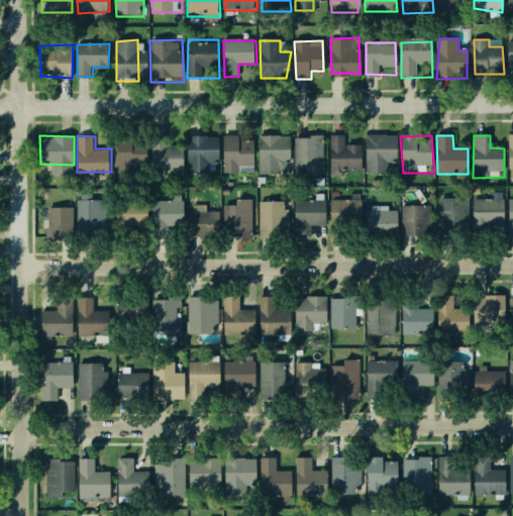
[(332,136),(345,136),(345,146),(362,146),(363,168),(331,169),(332,136)]
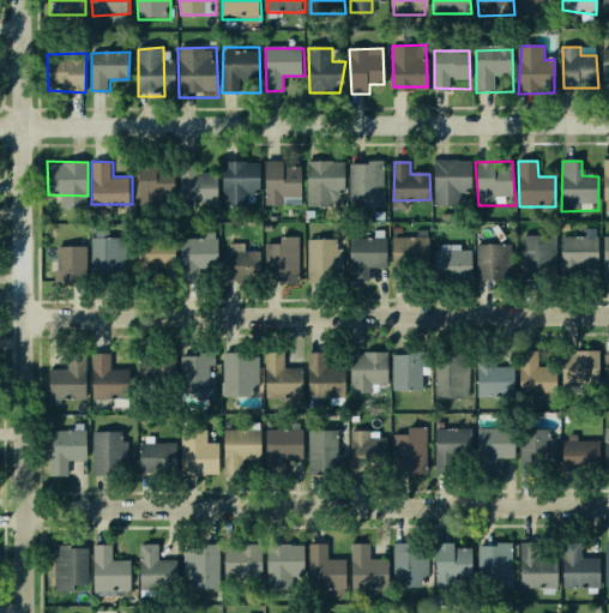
[(434,162),(471,162),(471,203),(436,203),(434,162)]
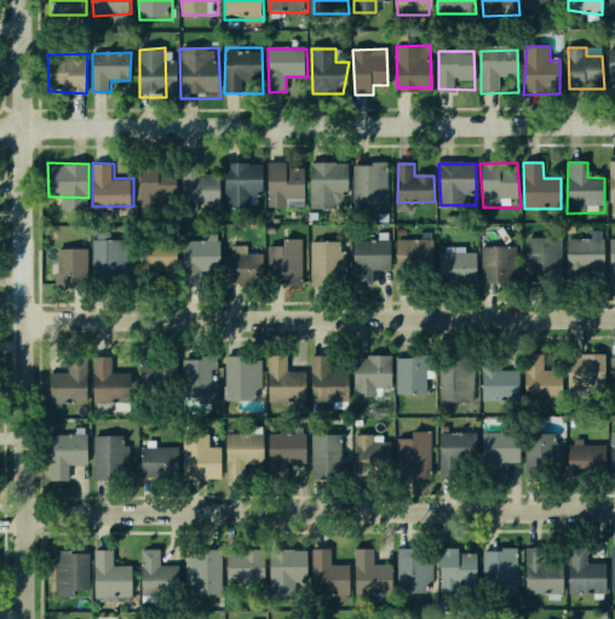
[(137,165),(166,165),(165,204),(139,204),(137,165)]
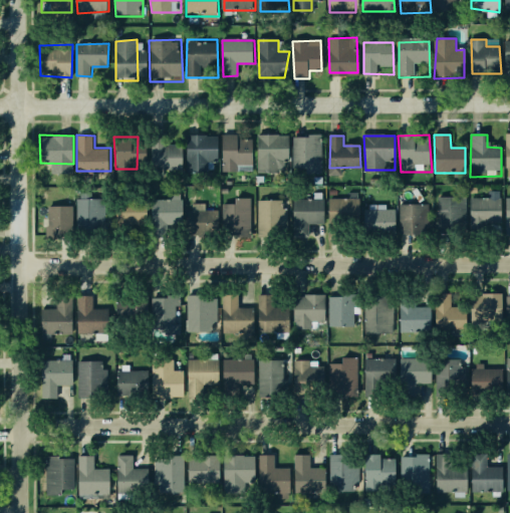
[(149,137),(180,138),(183,169),(151,168),(149,137)]
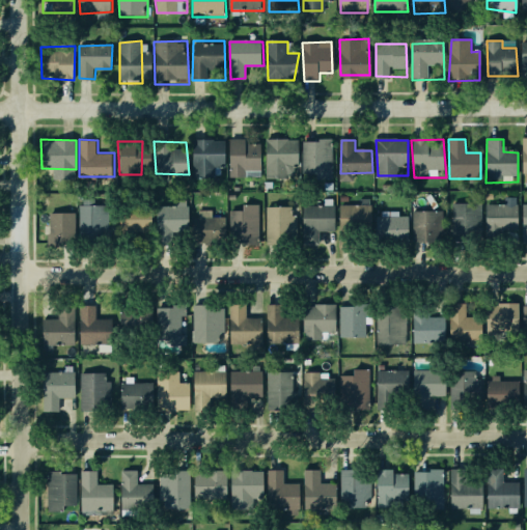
[(192,142),(225,141),(226,169),(216,167),(216,177),(195,176),(192,142)]
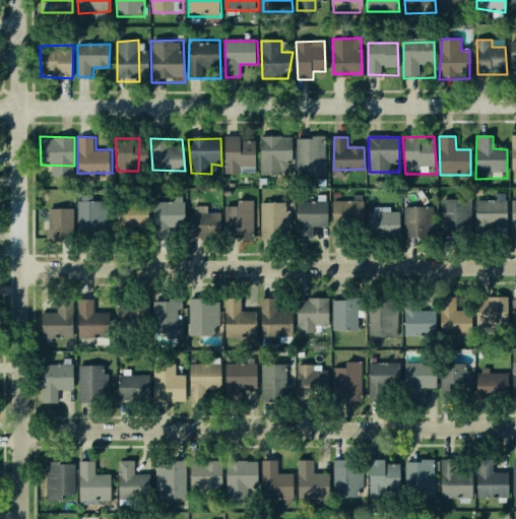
[(226,138),(255,138),(256,173),(227,175),(226,138)]
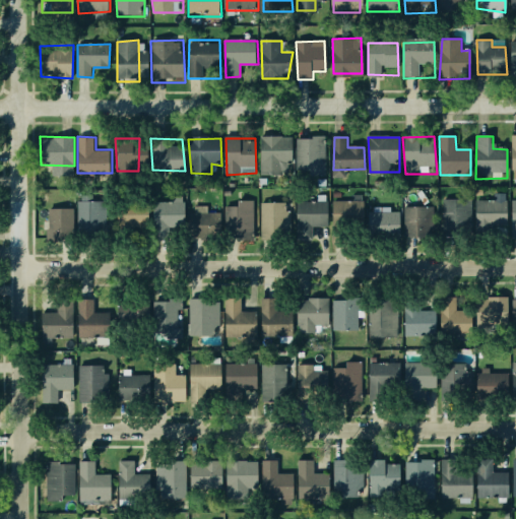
[(261,138),(292,138),(292,173),(261,173),(261,138)]
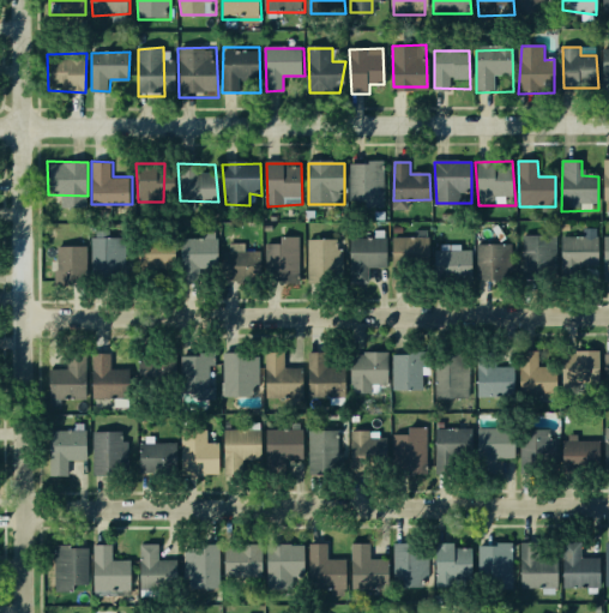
[(350,163),(387,163),(389,209),(350,209),(350,163)]
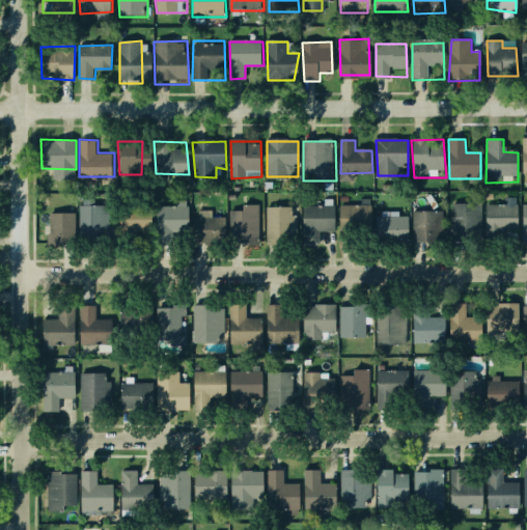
[(231,211),(244,211),(244,201),(261,201),(259,245),(244,245),(243,232),(231,232),(231,211)]
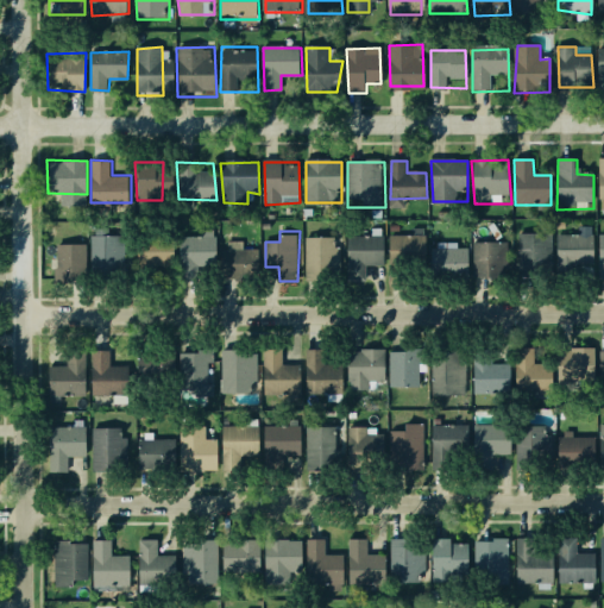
[(394,234),(428,234),(427,273),(392,271),(394,234)]
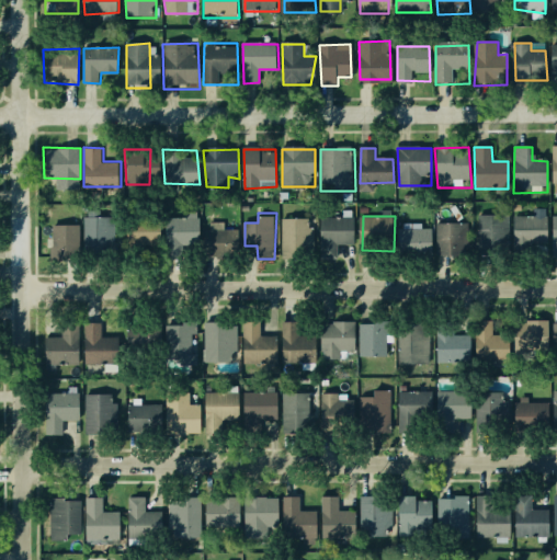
[(86,218),(120,217),(120,260),(87,260),(86,218)]
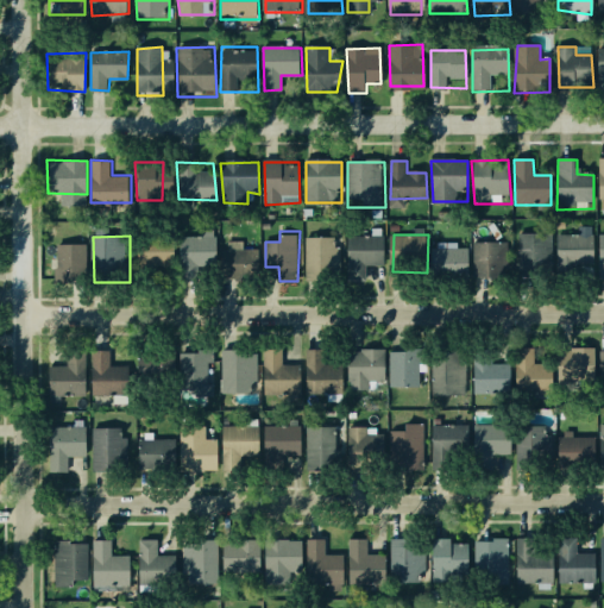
[(518,238),(547,236),(548,277),(518,275),(518,238)]
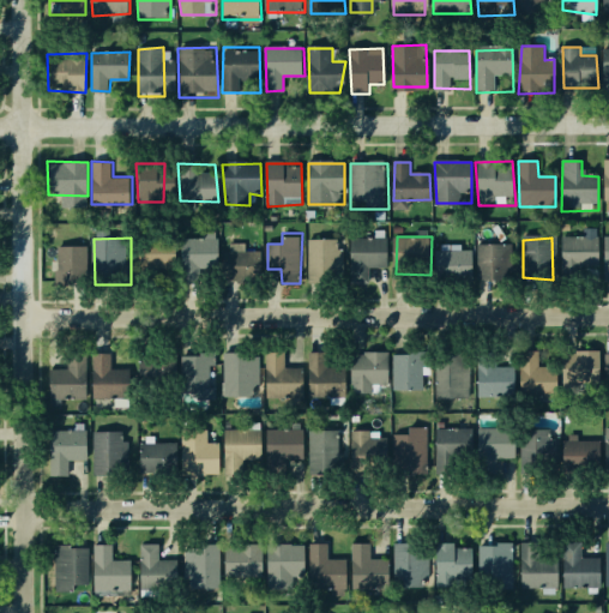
[(142,240),(172,239),(173,281),(140,281),(142,240)]
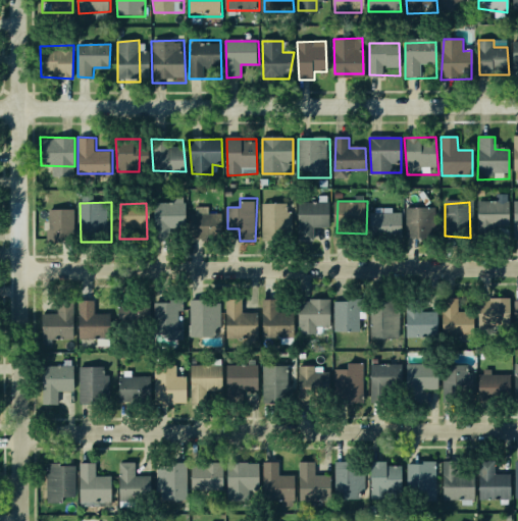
[(154,203),(186,203),(187,240),(154,241),(154,203)]
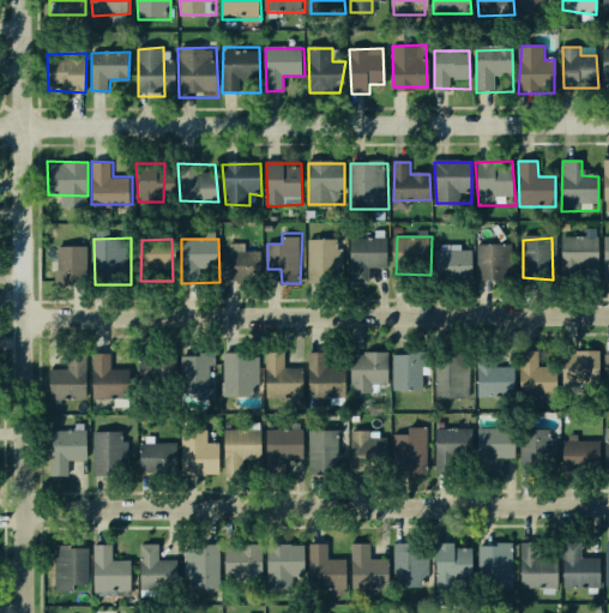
[(351,239),(386,239),(387,269),(371,269),(369,284),(351,283),(351,239)]
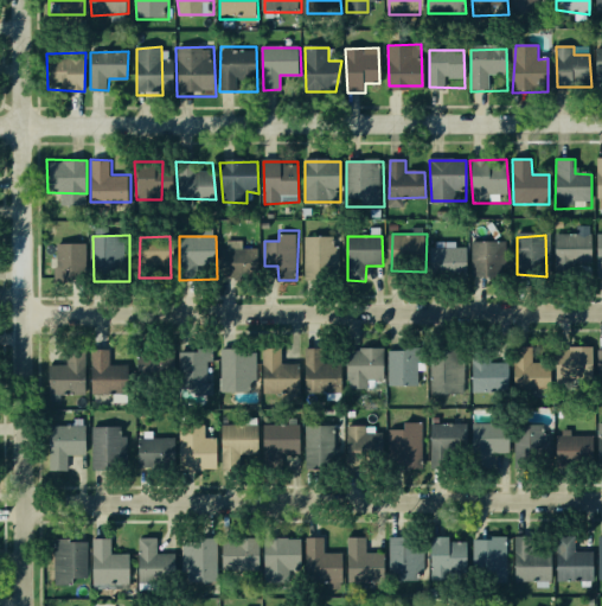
[(225,237),(249,237),(249,276),(225,276),(225,237)]
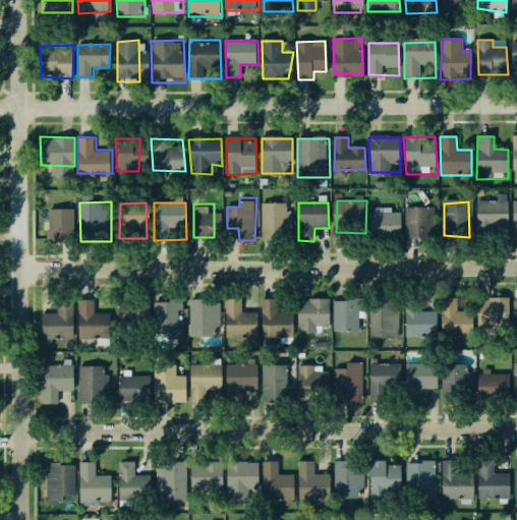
[(262,204),(291,205),(292,241),(262,241),(262,204)]
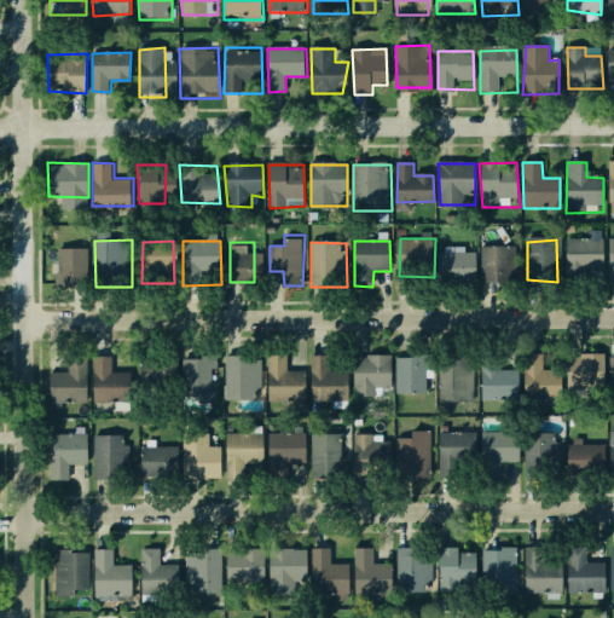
[(567,243),(607,243),(607,277),(568,278),(567,243)]
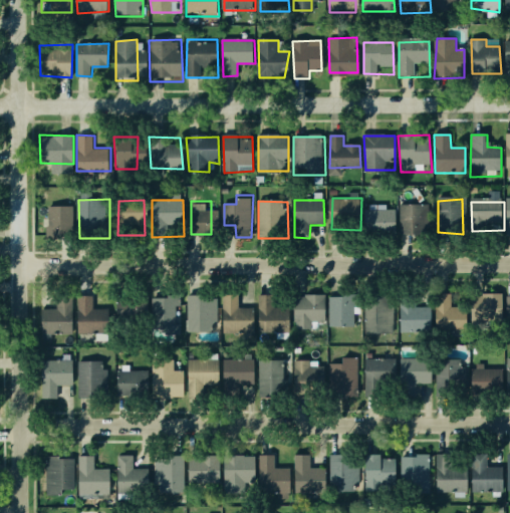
[(400,204),(429,205),(430,234),(401,233),(400,204)]
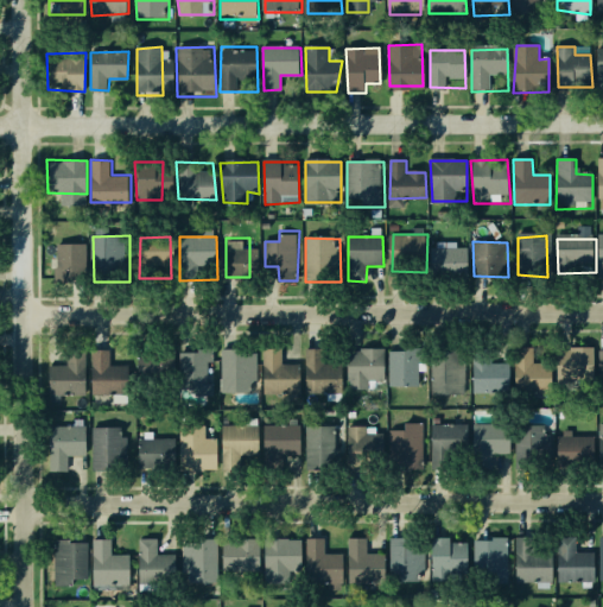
[(56,245),(87,245),(86,283),(57,282),(56,245)]
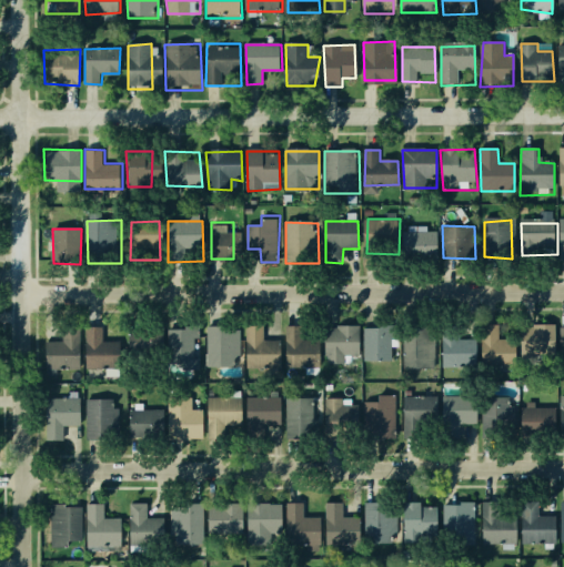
[(405,233),(435,233),(435,260),(403,260),(405,233)]
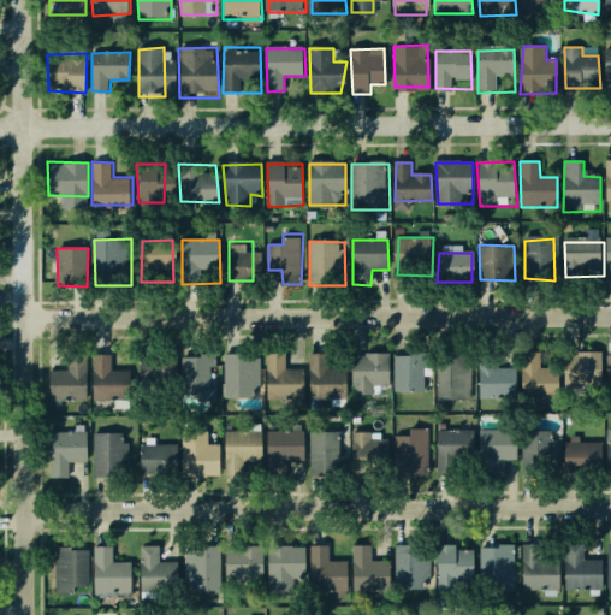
[(130,350),(172,349),(172,390),(132,389),(130,350)]
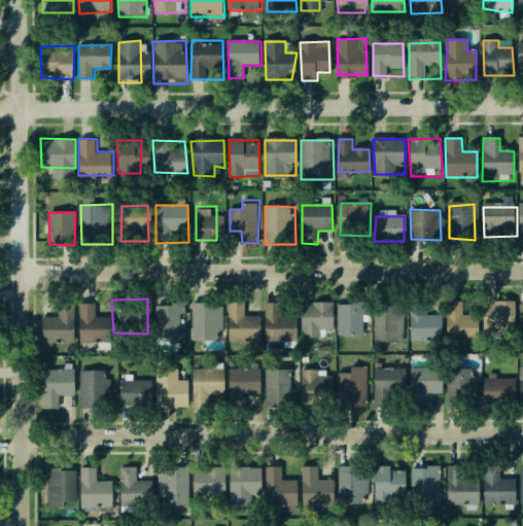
[(193,303),(222,301),(224,340),(194,339),(193,303)]
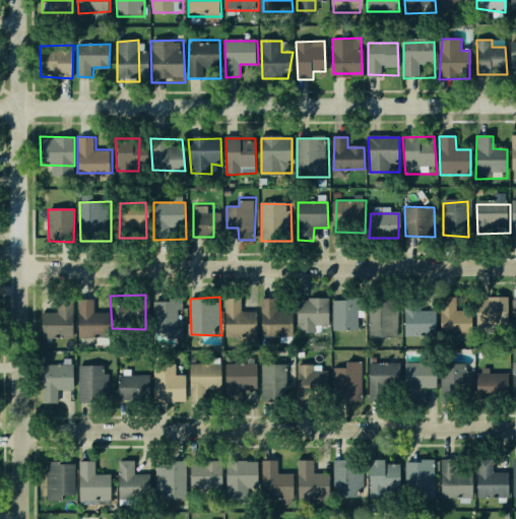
[(42,311),(59,311),(59,298),(73,298),(74,338),(43,338),(42,311)]
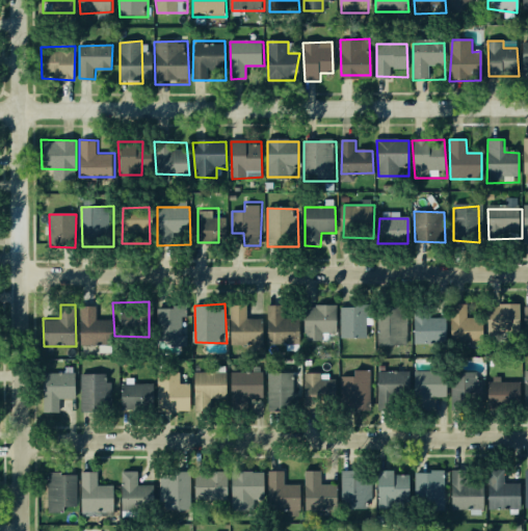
[(230,304),(247,304),(246,320),(262,320),(263,341),(232,342),(230,304)]
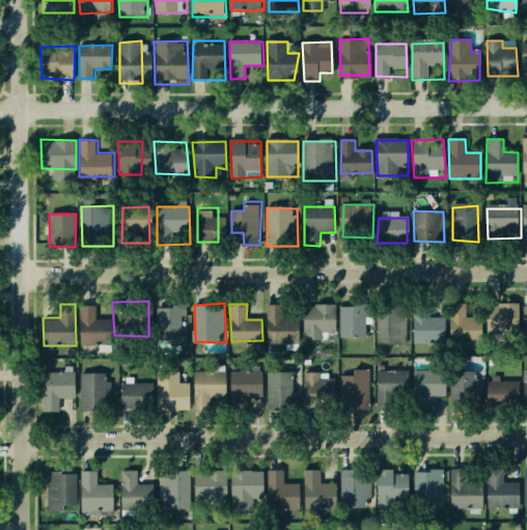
[(265,305),(300,304),(301,340),(267,341),(265,305)]
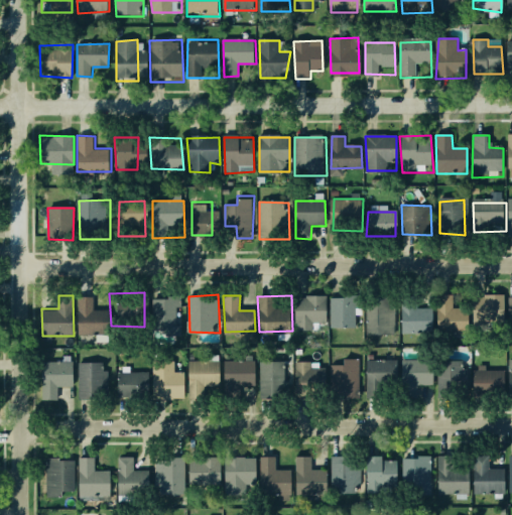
[(77,296),(93,297),(94,309),(106,310),(107,335),(79,335),(77,296)]
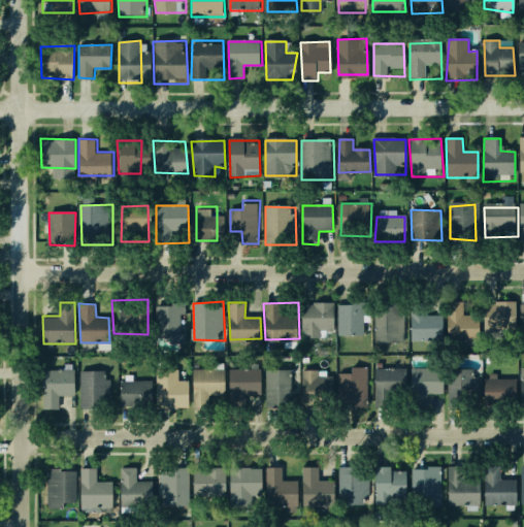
[(302,303),(333,303),(333,337),(303,337),(302,303)]
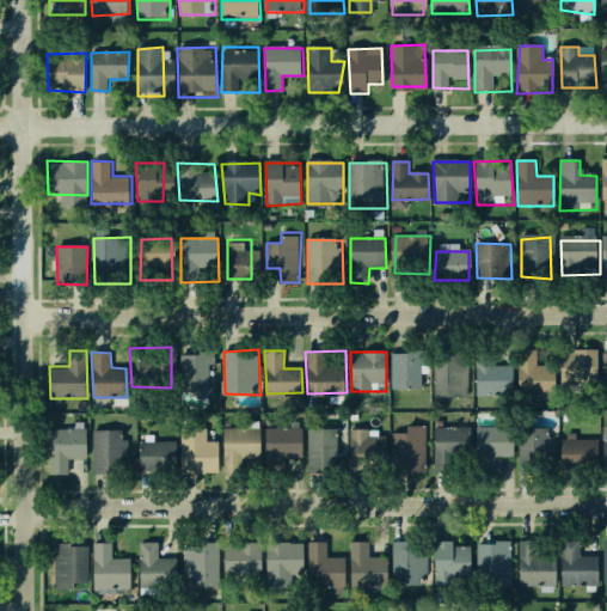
[(392,353),(420,352),(420,391),(394,390),(392,353)]
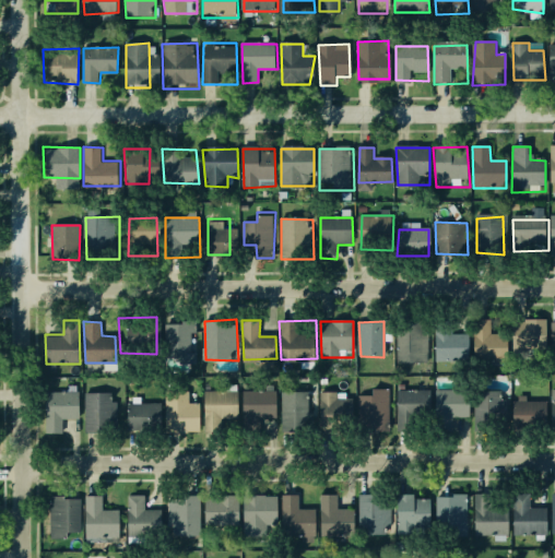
[(396,321),(430,321),(432,364),(397,363),(396,321)]
